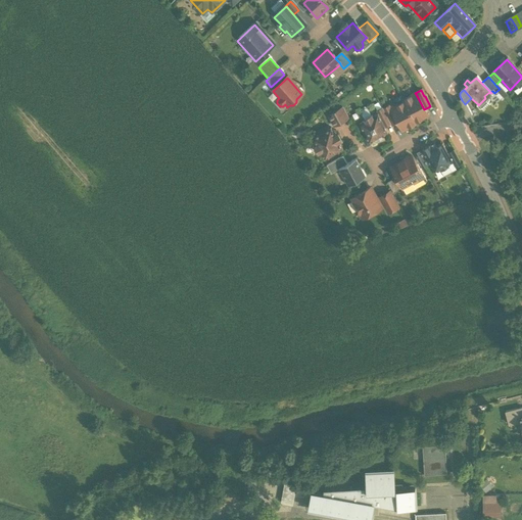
[(416,94),(402,101),(415,125),(415,124),(415,123),(422,119),(421,115),(426,113),(424,109),(416,94)]
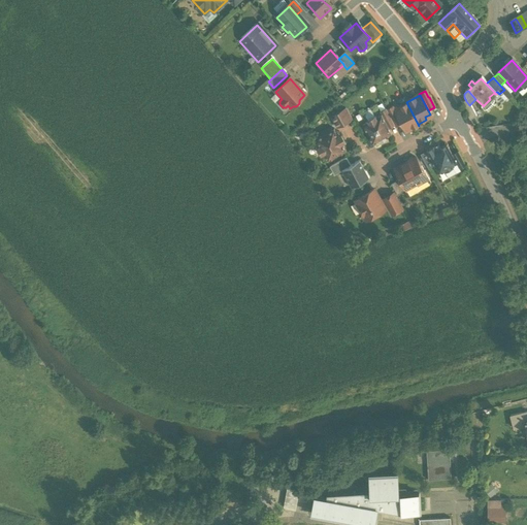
[(394,110),(400,125),(403,130),(409,127),(410,130),(419,126),(406,102),(403,96),(403,97),(407,104),(394,110)]
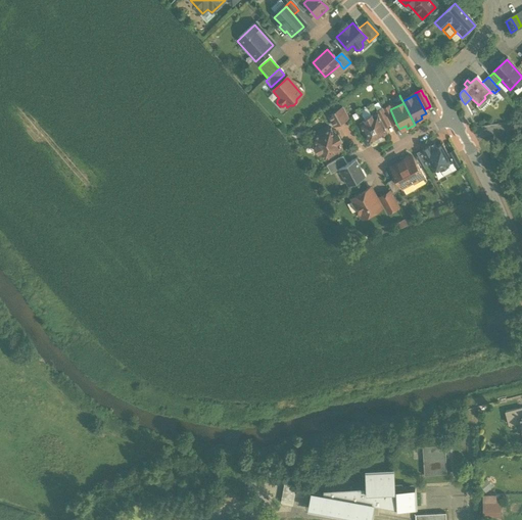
[(485,98),(478,105),(478,104),(475,107),(479,110),(483,110),(488,105),(488,101),(485,98)]
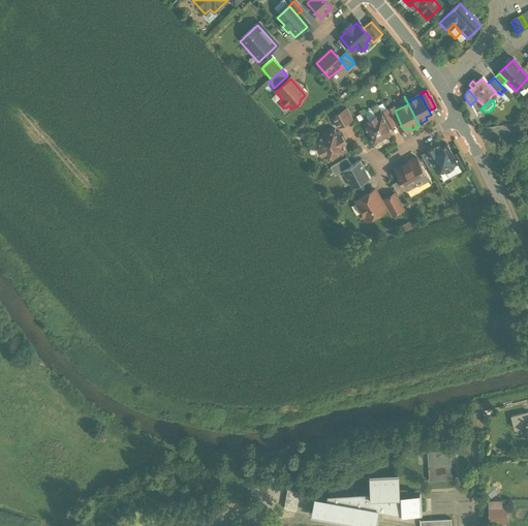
[(470,105),(467,101),(461,104),(470,121),(476,117),(470,105)]
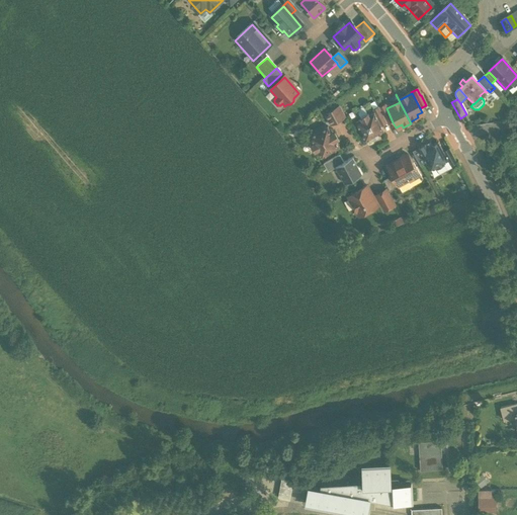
[(393,122),(386,108),(385,105),(378,109),(386,123),(386,125),(393,122)]
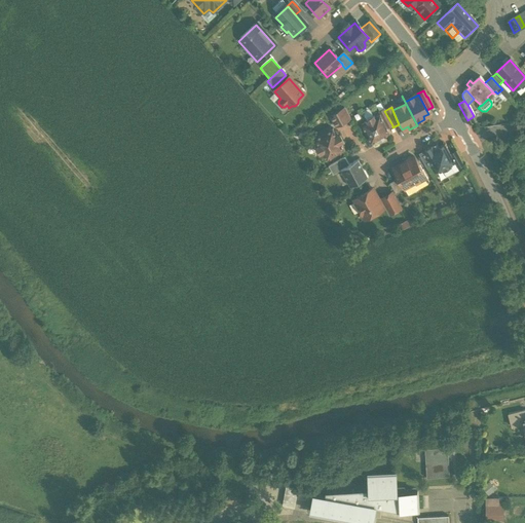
[(344,109),(328,117),(335,128),(350,120),(344,109)]
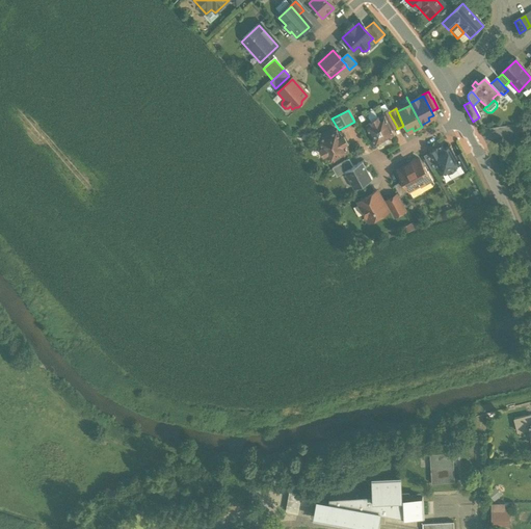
[(389,112),(389,111),(382,114),(383,116),(391,130),(397,127),(389,112)]
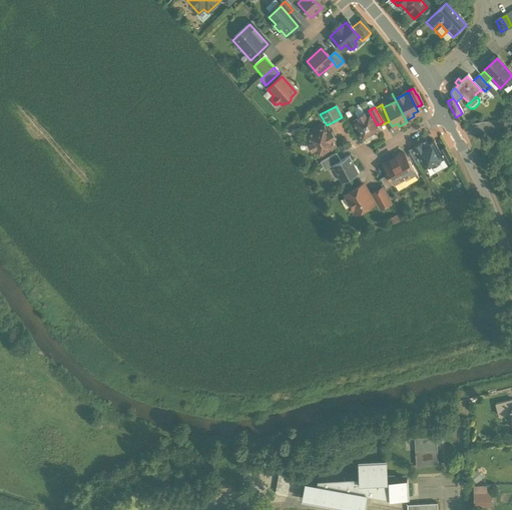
[(370,112),(352,122),(362,140),(380,131),(377,125),(370,112)]
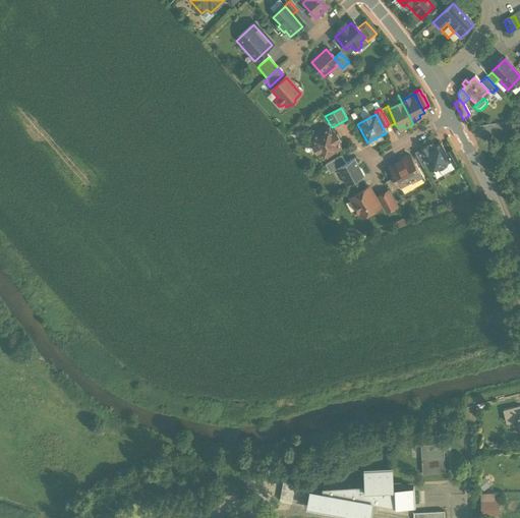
[(329,128),(311,138),(314,146),(312,147),(316,154),(319,153),(323,160),(341,150),(329,128)]
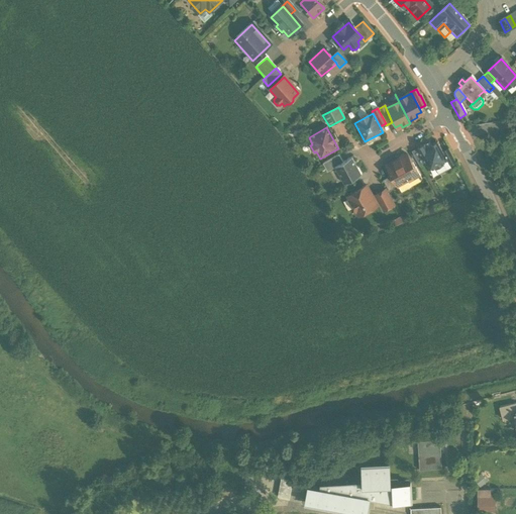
[(436,142),(425,148),(424,145),(417,149),(429,171),(434,169),(435,171),(443,166),(442,164),(446,162),(447,162),(442,152),(436,142)]
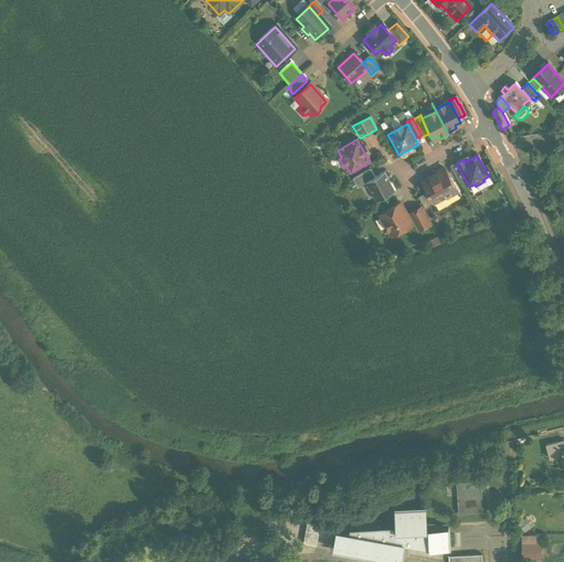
[(498,178),(490,163),(483,167),(489,177),(488,177),(490,181),(498,178)]
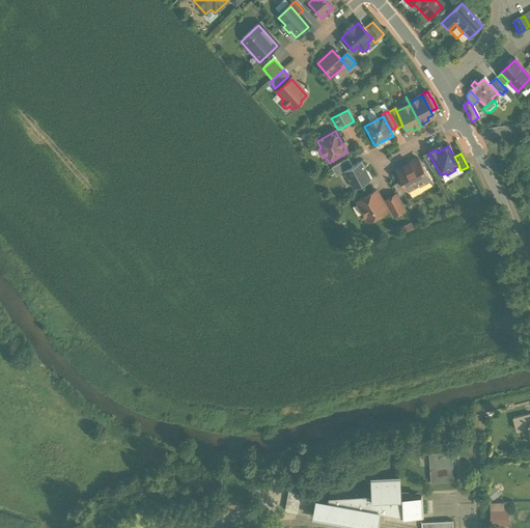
[(347,160),(331,169),(335,177),(343,172),(352,167),(347,160)]
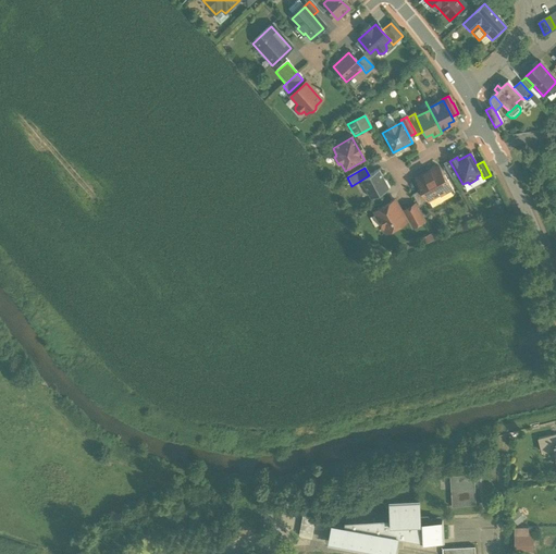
[(437,168),(416,180),(428,201),(449,189),(437,168)]
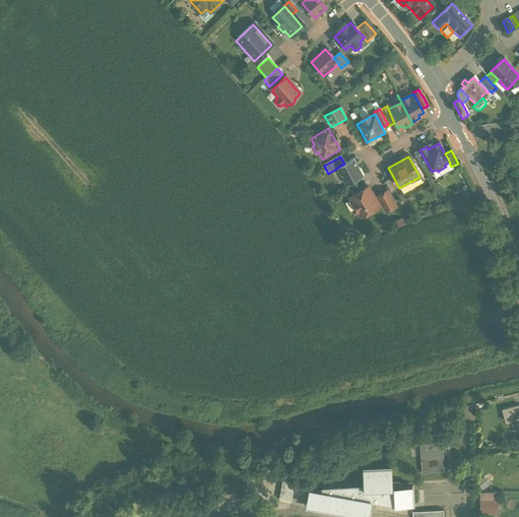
[(344,164),(336,169),(345,186),(363,177),(353,159),(344,164)]
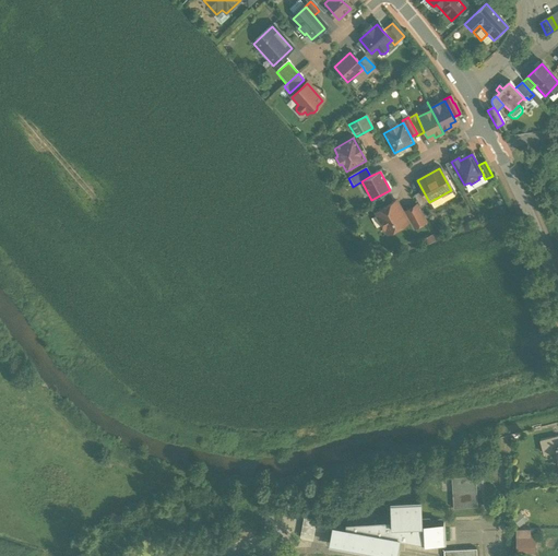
[(429,202),(432,209),(455,197),(452,190),(451,190),(429,202)]
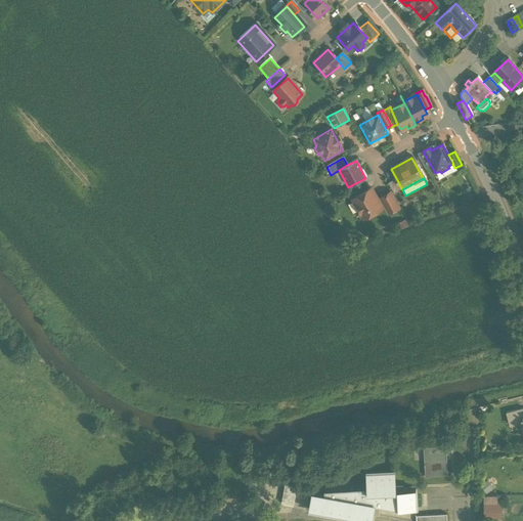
[(394,179),(387,183),(394,194),(400,190),(394,179)]
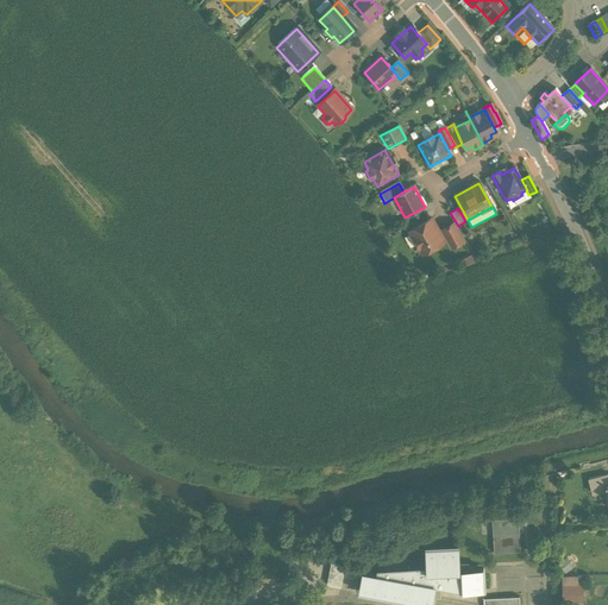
[(431,220),(409,232),(422,254),(444,243),(431,220)]
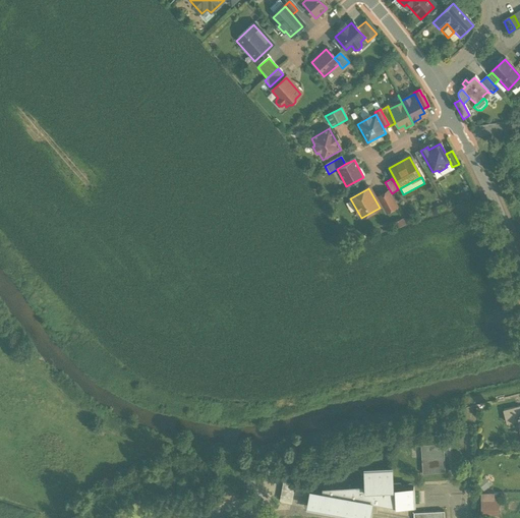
[(388,191),(378,196),(387,213),(396,208),(388,191)]
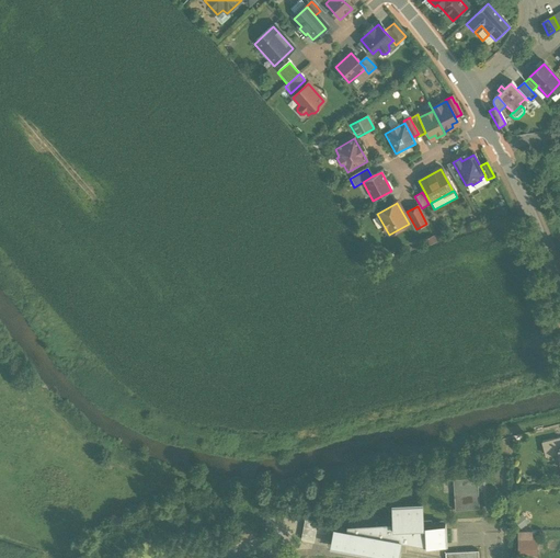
[(559,443),(559,440),(541,445),(545,458),(558,455),(557,451),(559,450),(559,443)]
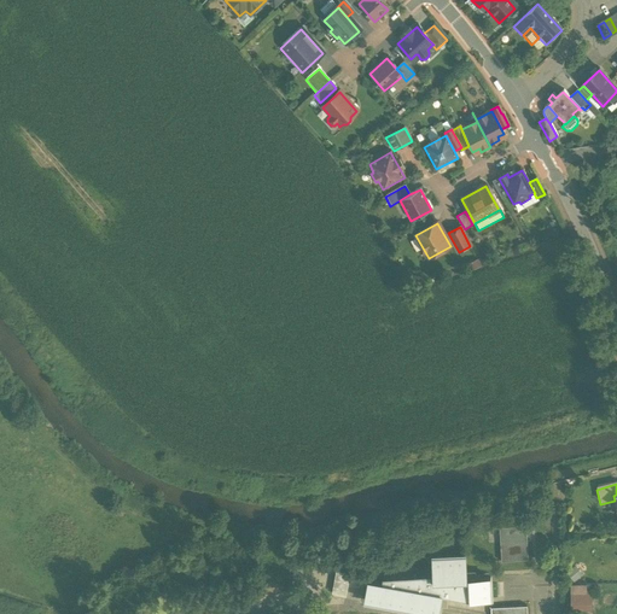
[(504,530),(499,530),(499,531),(501,565),(528,563),(525,528),(504,530)]
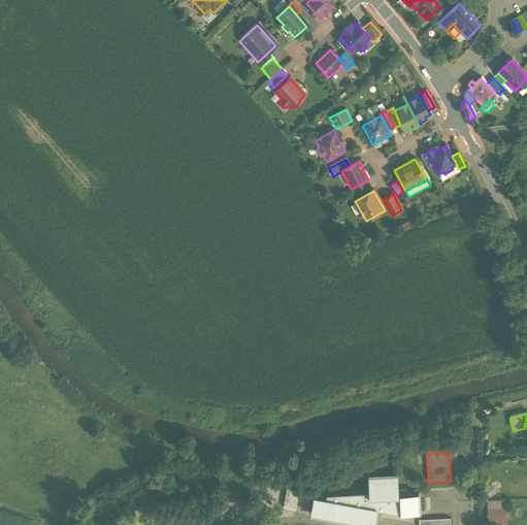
[(369,494),(326,496),(326,500),(314,498),(310,516),(329,519),(329,517),(333,518),(333,520),(352,523),(352,521),(356,522),(356,524),(374,524),(376,511),(384,512),(383,514),(388,515),(388,513),(401,515),(419,515),(418,496),(398,497),(397,477),(369,478),(369,494)]
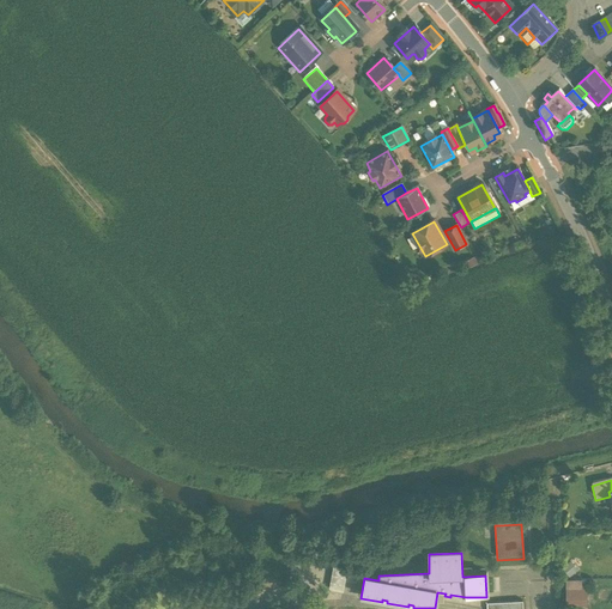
[(569,580),(577,573),(570,564),(562,571),(569,580)]
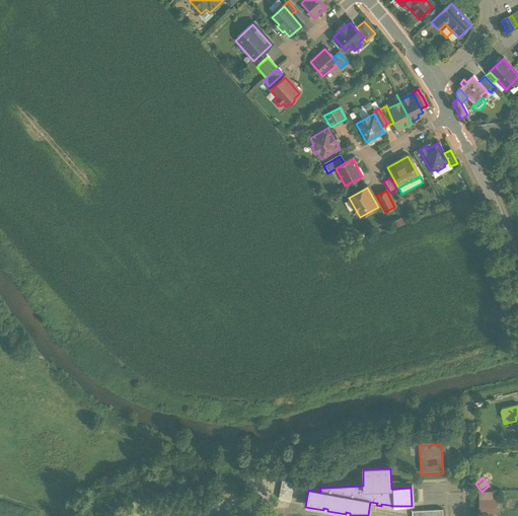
[(496,500),(478,501),(479,513),(496,513),(496,500)]
